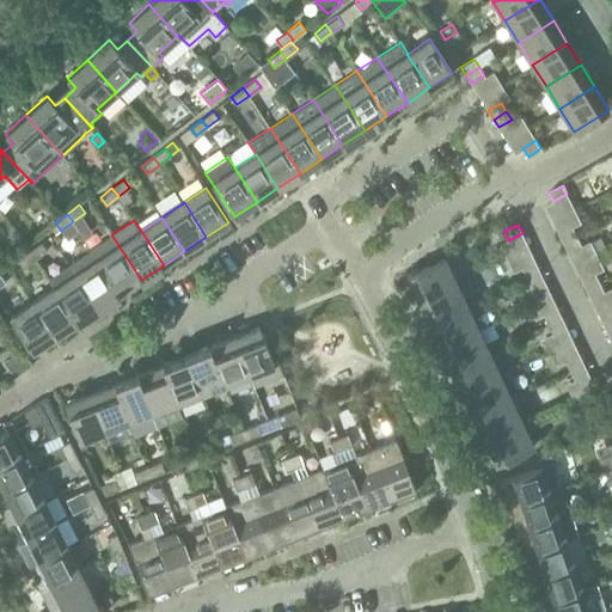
[(558,233),(563,242),(576,234),(573,226),(558,233)]
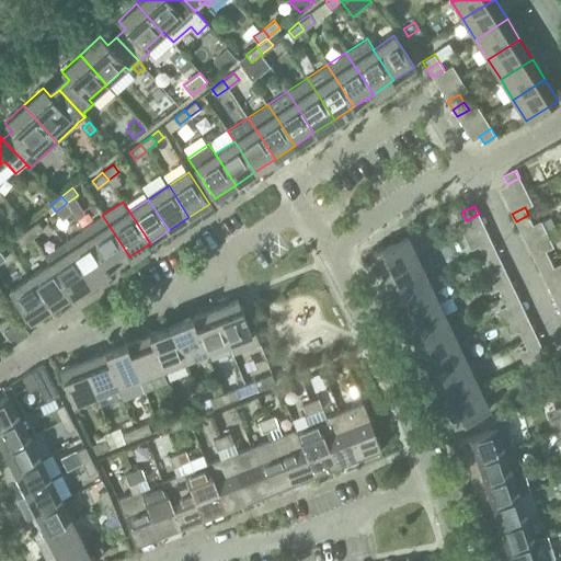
[(110,270),(129,256),(102,215),(83,228),(83,229),(110,270)]
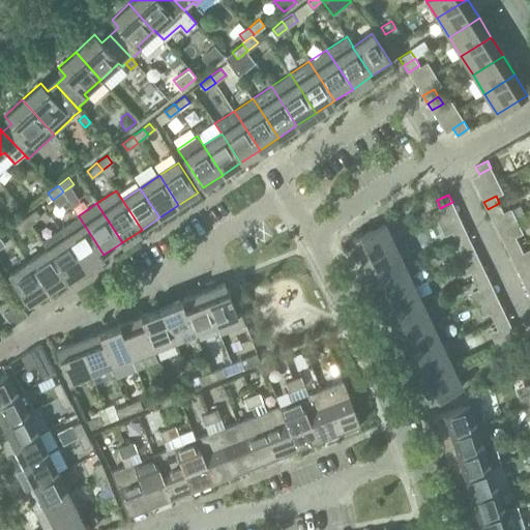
[(503,212),(499,203),(488,209),(492,217),(503,212)]
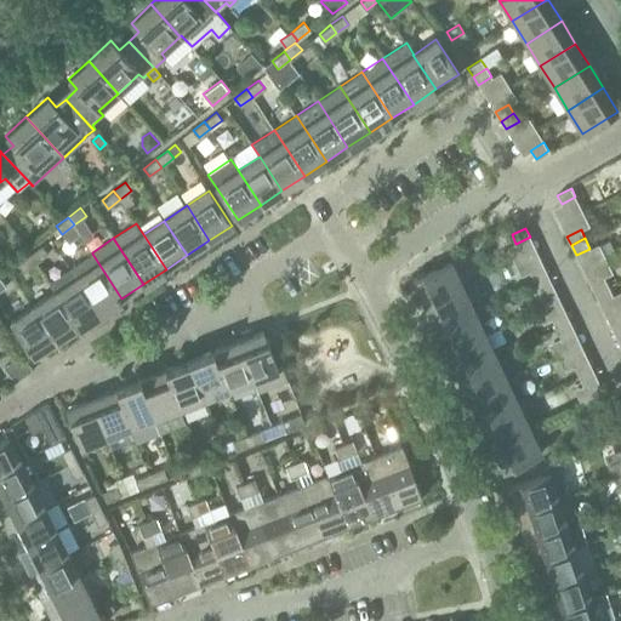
[(30,255),(36,263),(47,254),(41,246),(30,255)]
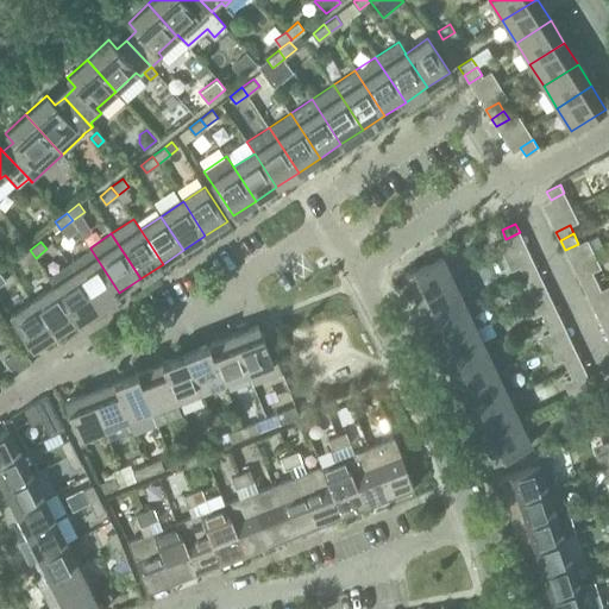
[(98,307),(119,293),(90,249),(69,263),(98,307)]
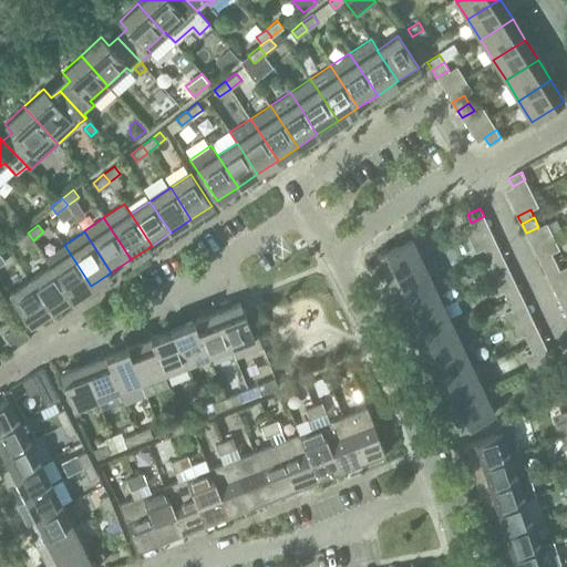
[(22,248),(33,240),(28,233),(17,241),(22,248)]
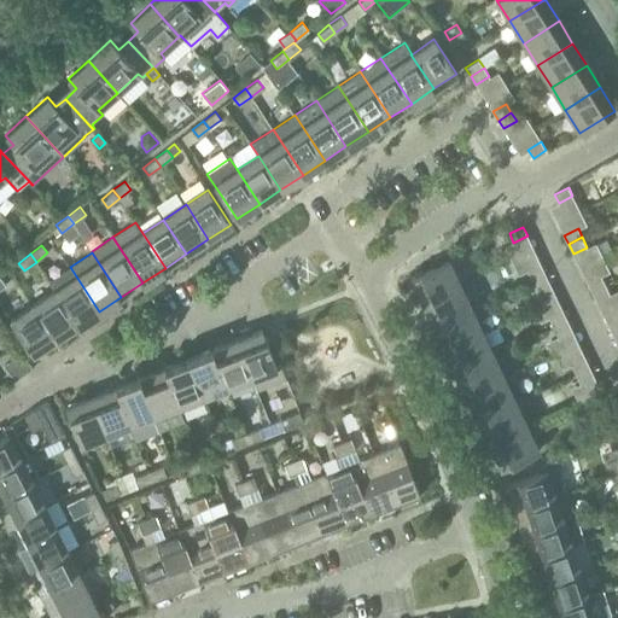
[(410,279),(423,302),(460,284),(449,261),(410,279)]
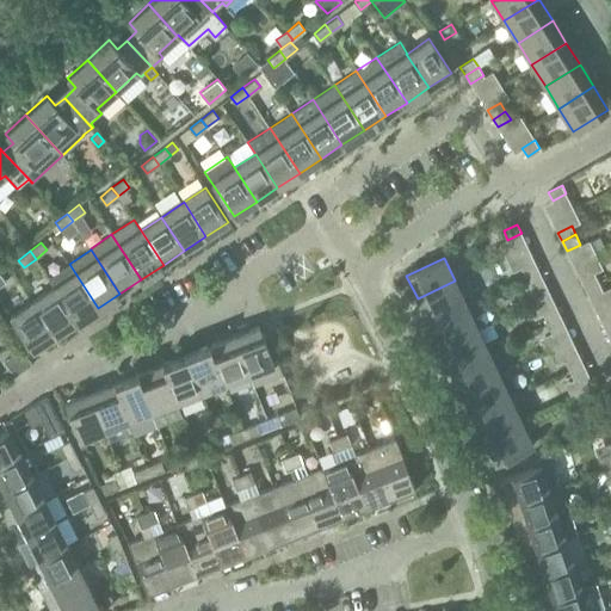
[(498,272),(506,269),(503,260),(493,264),(498,272)]
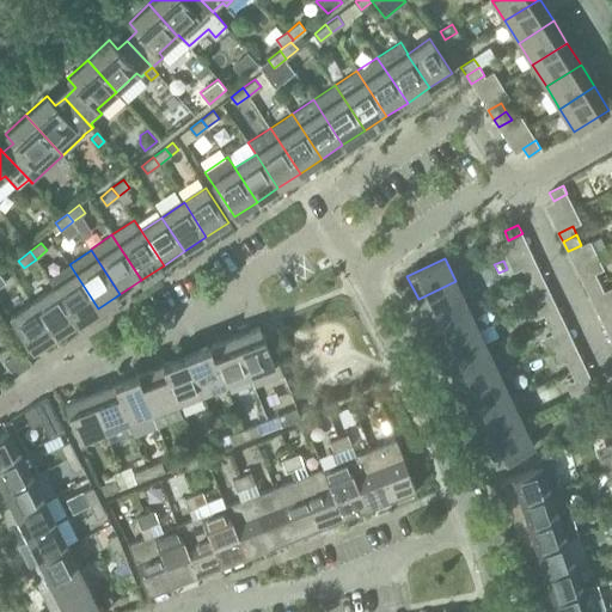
[(522,269),(526,276),(539,270),(536,262),(522,269)]
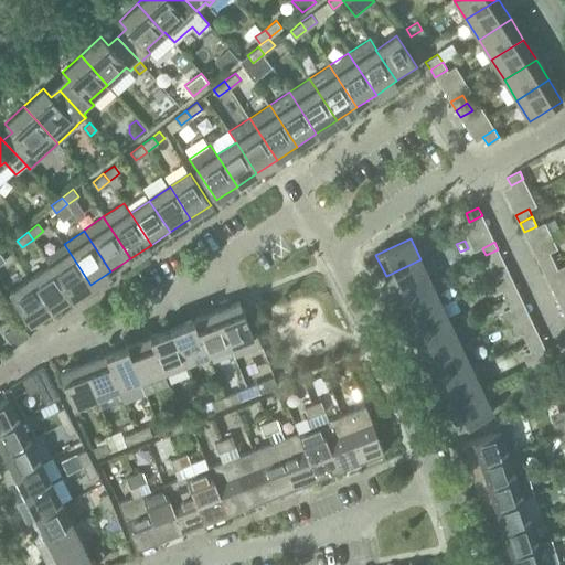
[(44,257),(50,266),(71,297),(91,285),(64,244),(44,257)]
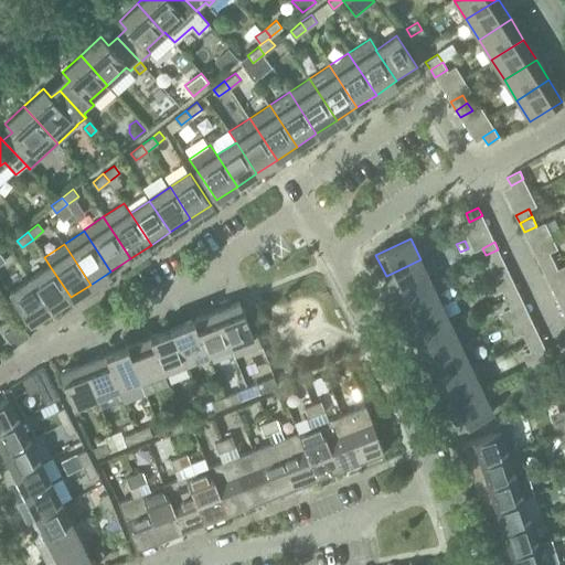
[(486,255),(490,264),(502,258),(498,249),(486,255)]
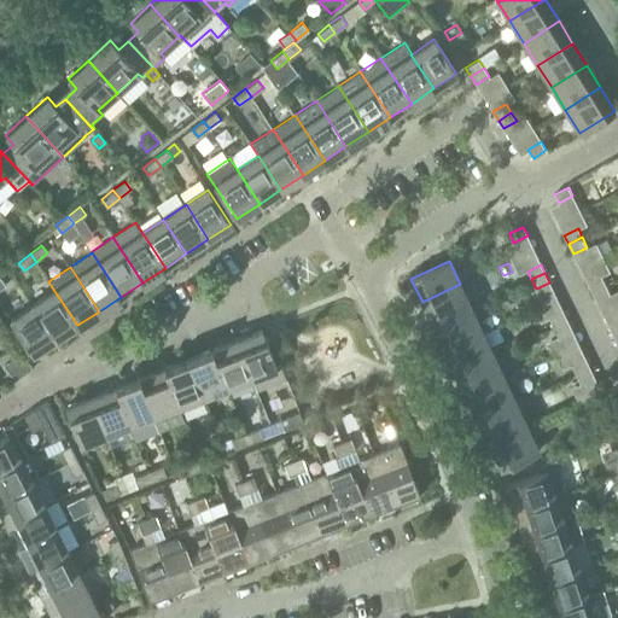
[(587,283),(592,291),(605,284),(601,275),(587,283)]
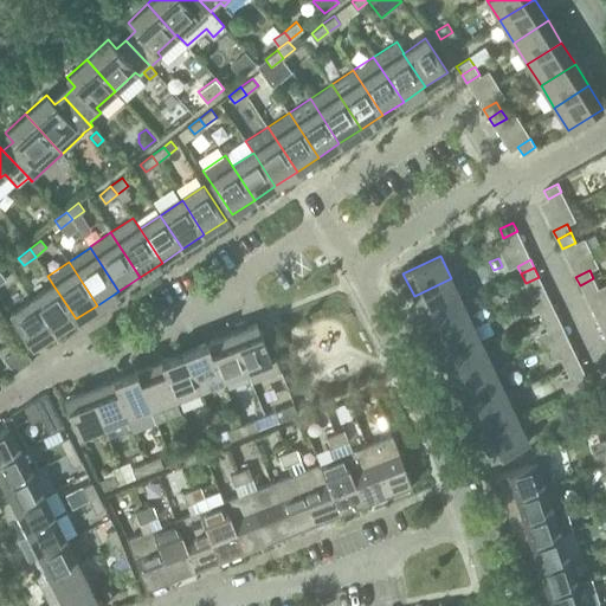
[(414,296),(425,320),(462,302),(451,278),(414,296)]
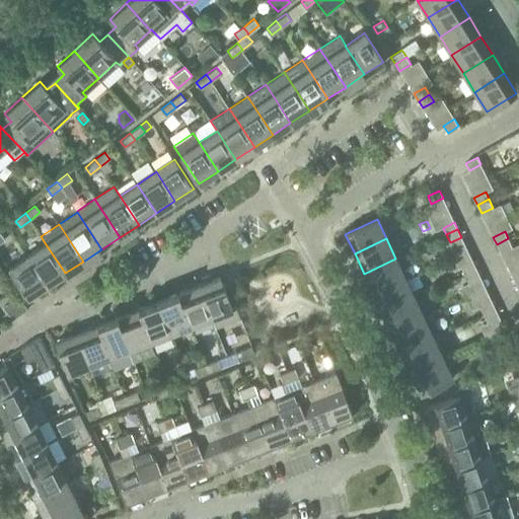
[(501,252),(512,246),(508,238),(497,244),(501,252)]
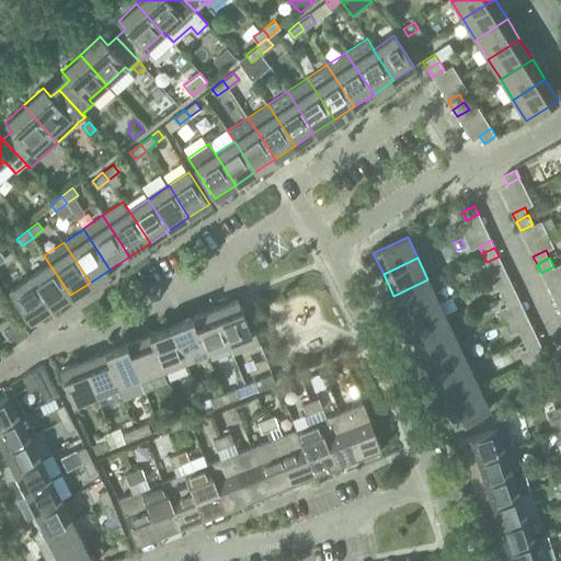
[(50,308),(70,295),(49,264),(30,277),(50,308)]
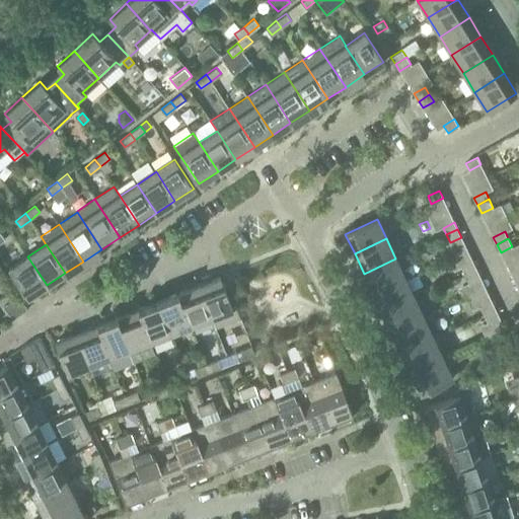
[(28,297),(47,285),(27,256),(9,269),(28,297)]
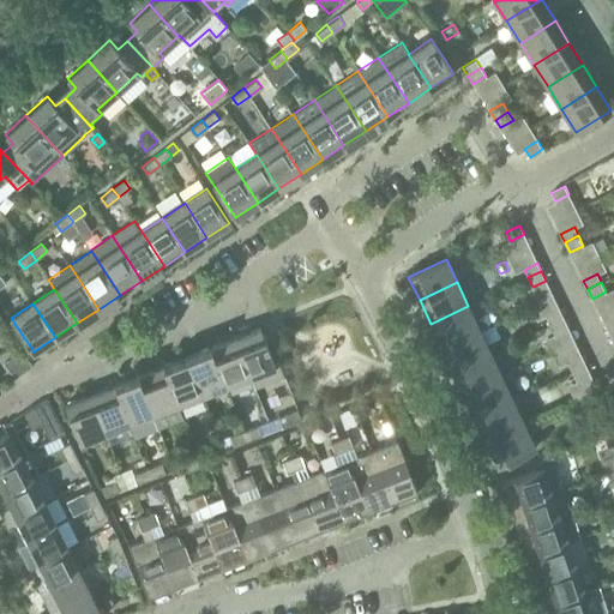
[(431,324),(441,347),(479,329),(468,306),(431,324)]
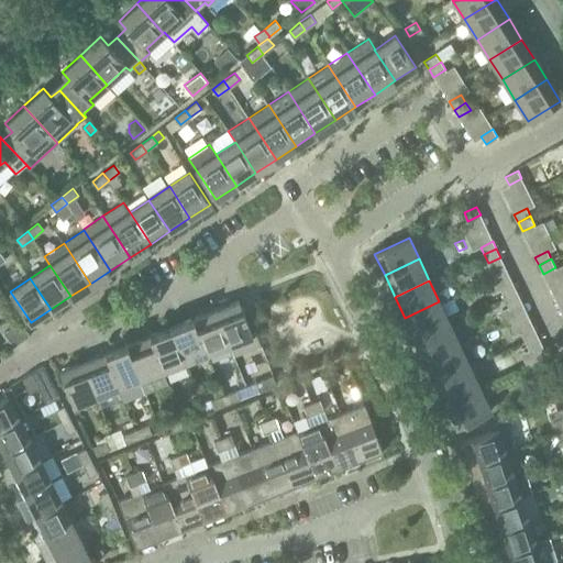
[(500,290),(505,298),(517,293),(514,284),(500,290)]
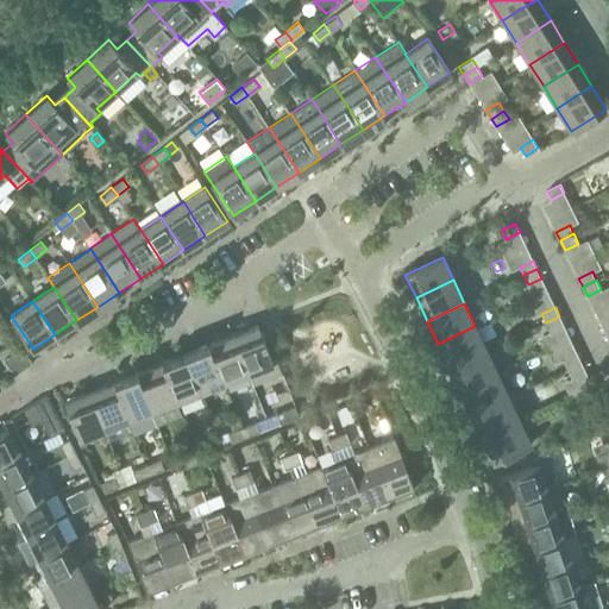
[(564,325),(559,316),(546,322),(550,332),(564,325)]
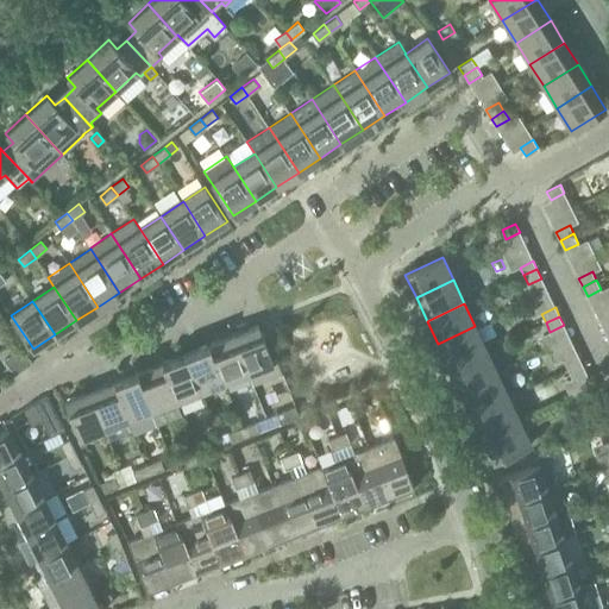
[(12,332),(6,322),(0,326),(0,338),(0,339),(12,332)]
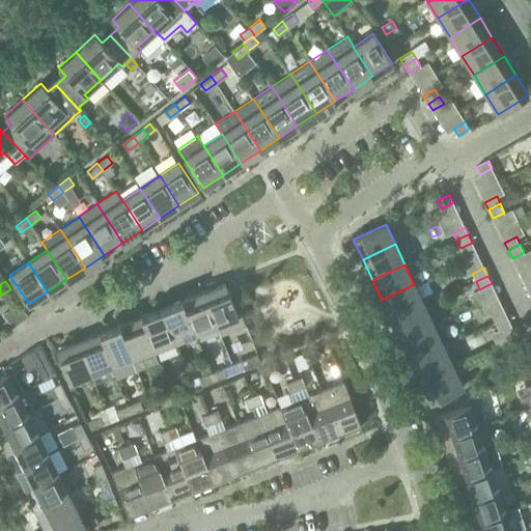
[(225,283),(203,292),(216,325),(217,325),(220,335),(246,325),(241,312),(238,314),(225,283)]
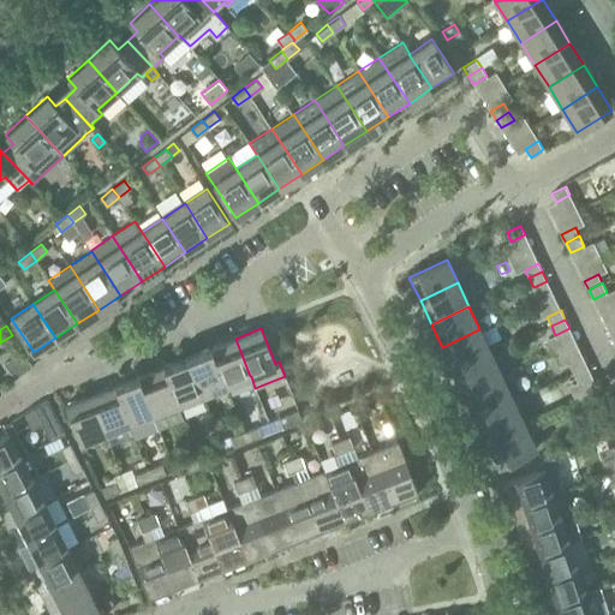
[(442,347),(453,371),(491,353),(479,329),(442,347)]
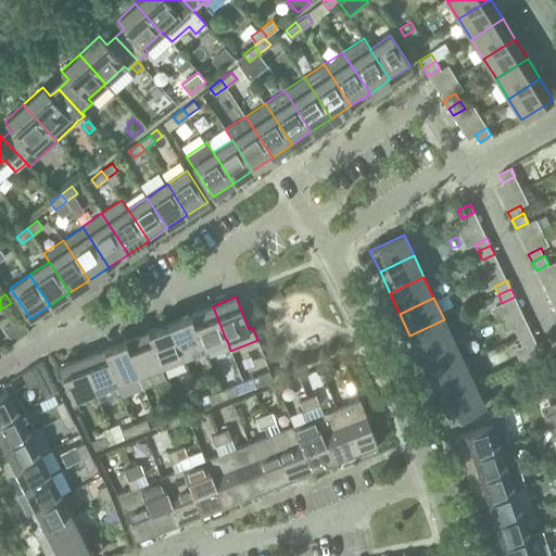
[(213,306),(191,314),(205,349),(226,340),(213,306)]
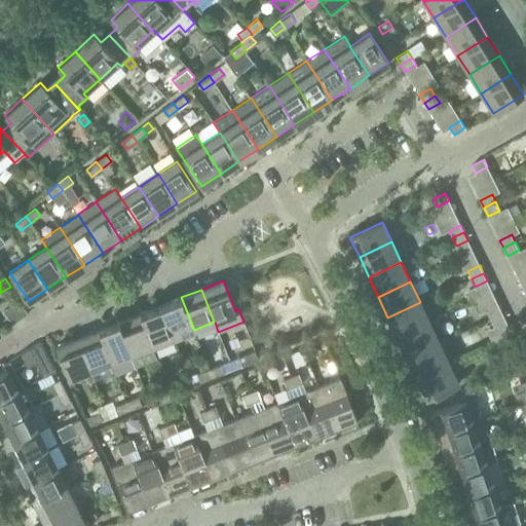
[(181,297),(160,305),(173,338),(194,330),(181,297)]
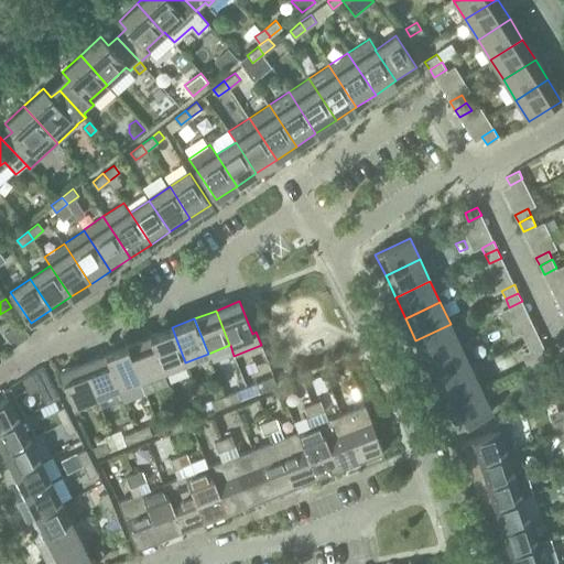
[(415,340),(426,361),(461,345),(451,324),(415,340)]
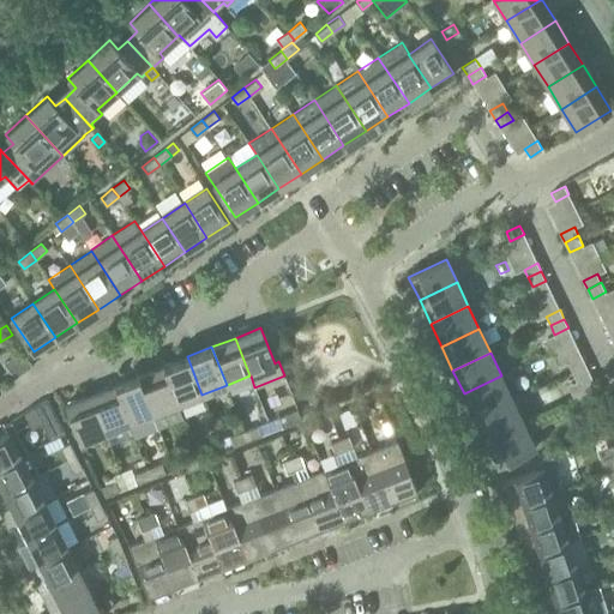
[(32,365),(25,354),(13,362),(20,372),(32,365)]
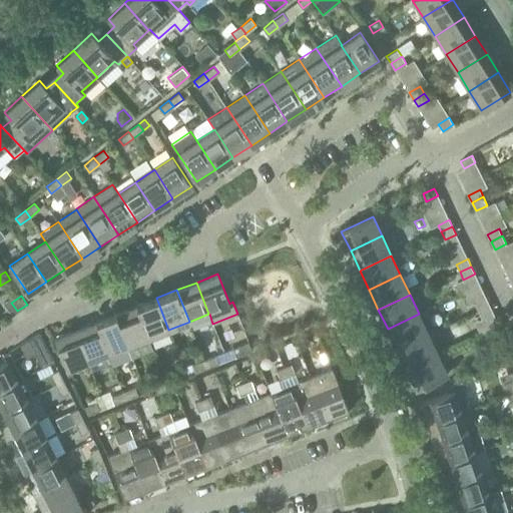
[(156,298),(136,306),(148,338),(168,330),(156,298)]
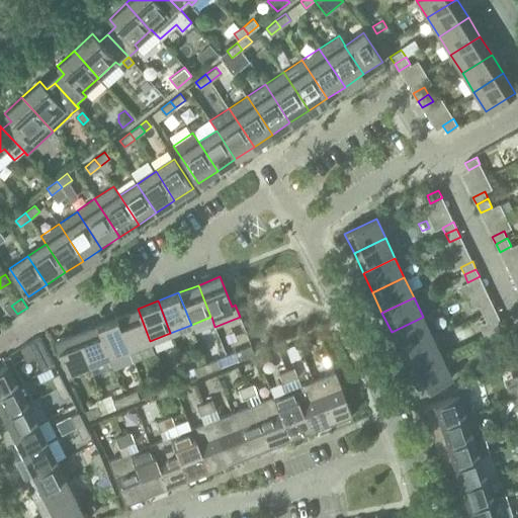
[(480,307),(483,313),(494,308),(491,300),(480,307)]
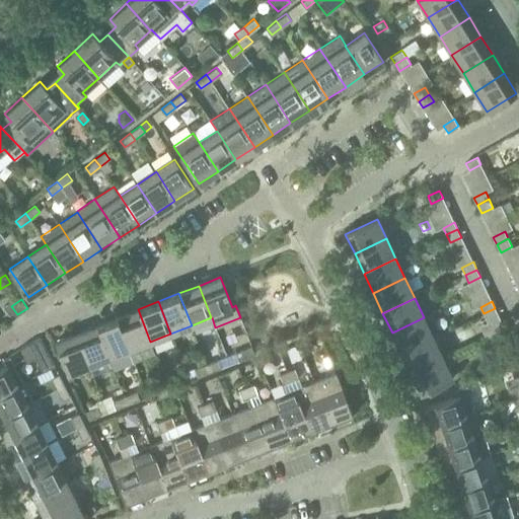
[(499,316),(495,308),(484,313),(487,321),(499,316)]
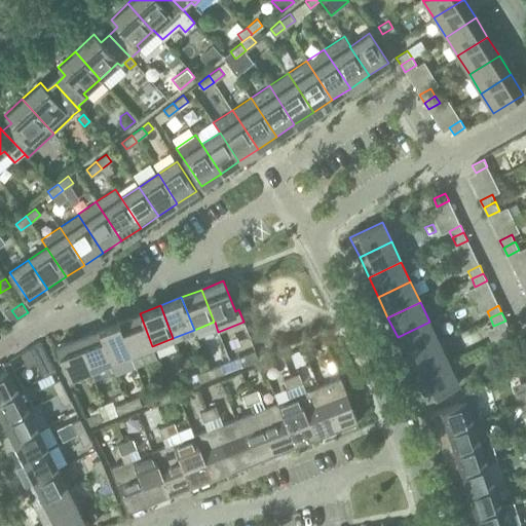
[(140,313),(119,322),(137,367),(157,359),(152,346),(140,313)]
